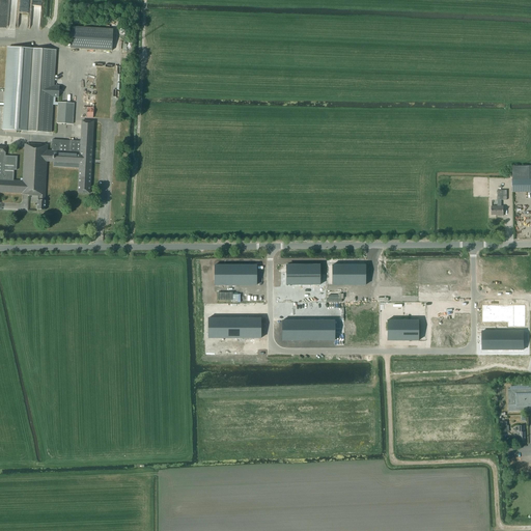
[(111,51),(113,30),(71,28),(70,50),(111,51)]
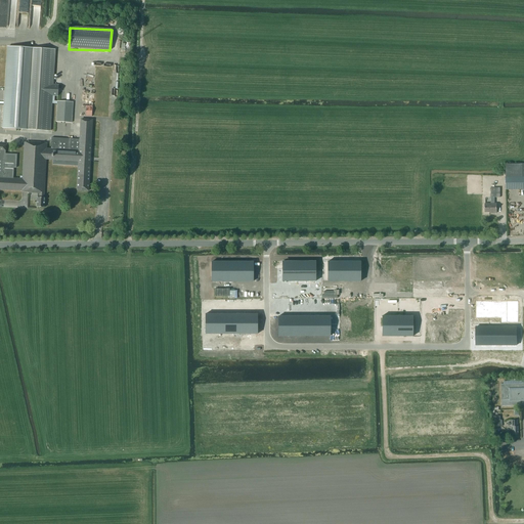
[(57,96),(58,92),(60,92),(60,89),(58,89),(58,85),(53,85),(55,49),(8,46),(3,128),(50,131),(52,96),(57,96)]
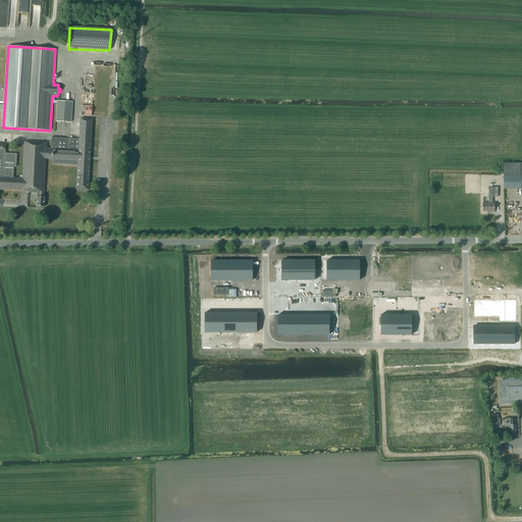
[(72,102),(57,101),(56,121),(71,122),(72,102)]
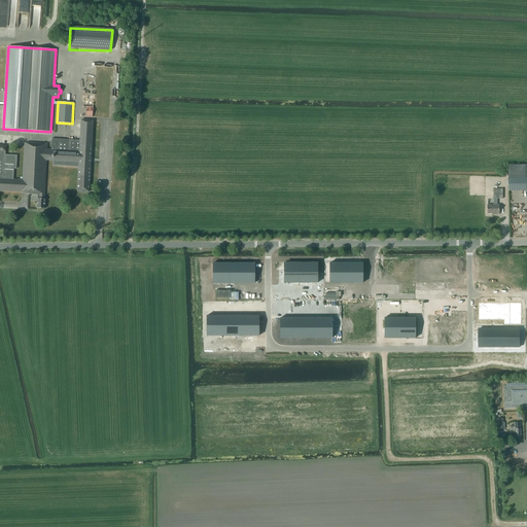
[(78,168),(77,189),(77,191),(89,192),(89,189),(93,121),(81,120),(80,140),(53,139),(51,150),(47,149),(45,161),(53,162),(53,166),(78,168)]
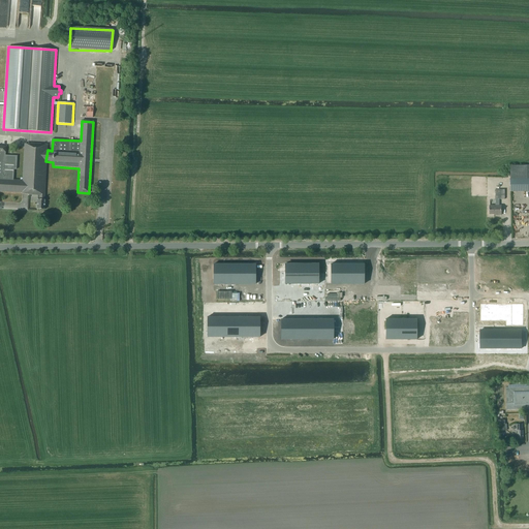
[(0,191),(22,193),(22,194),(28,194),(27,195),(39,195),(39,200),(36,199),(36,210),(43,210),(44,200),(43,199),(43,190),(45,161),(48,150),(48,145),(31,144),(31,145),(25,145),(23,181),(12,180),(13,169),(16,169),(17,156),(5,155),(6,147),(0,146),(0,191)]
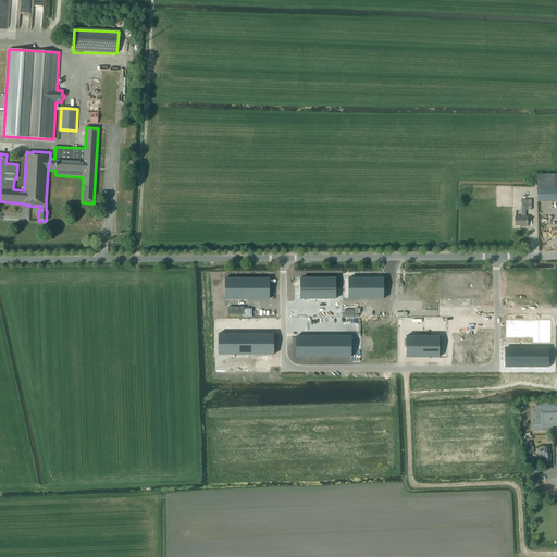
[(556,174),(537,174),(537,200),(539,202),(556,201),(556,174)]
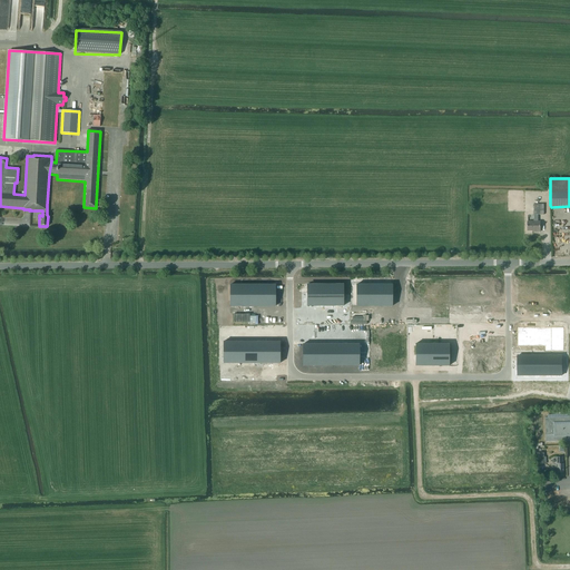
[(544,215),(544,205),(544,204),(534,204),(534,205),(534,222),(528,222),(528,231),(536,231),(536,232),(540,232),(540,222),(538,222),(538,215),(544,215)]
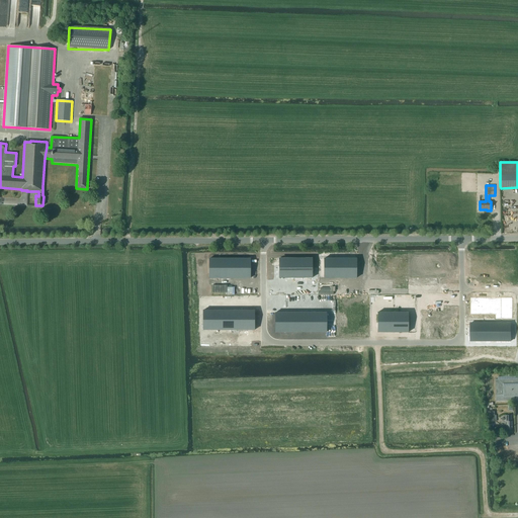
[(312,258),(279,258),(279,278),(312,278),(312,258)]
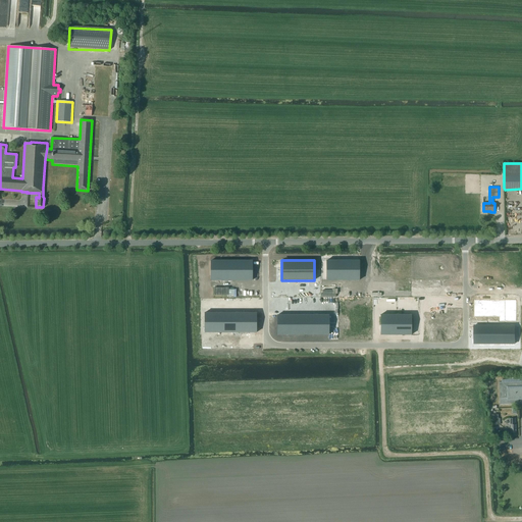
[(326,260),(326,280),(359,280),(359,260),(326,260)]
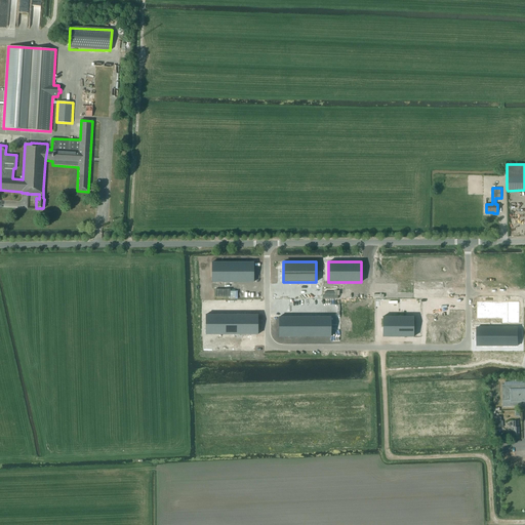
[(212,263),(212,278),(217,278),(217,283),(253,283),(253,263),(212,263)]
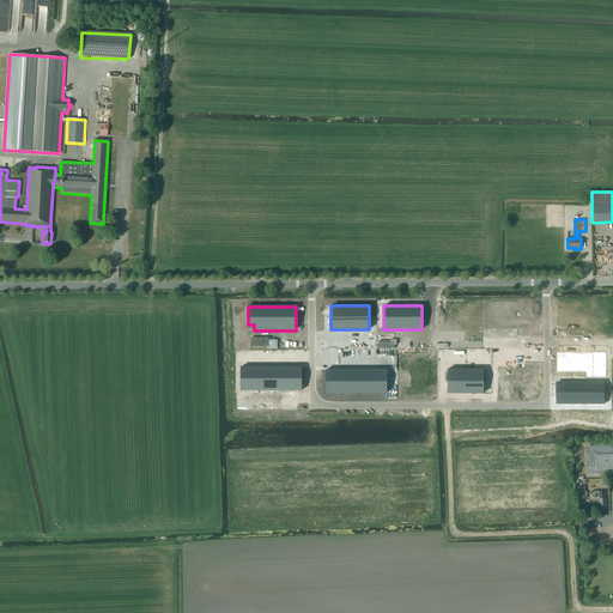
[(557,352),(557,371),(587,371),(587,377),(593,377),(593,352),(557,352)]
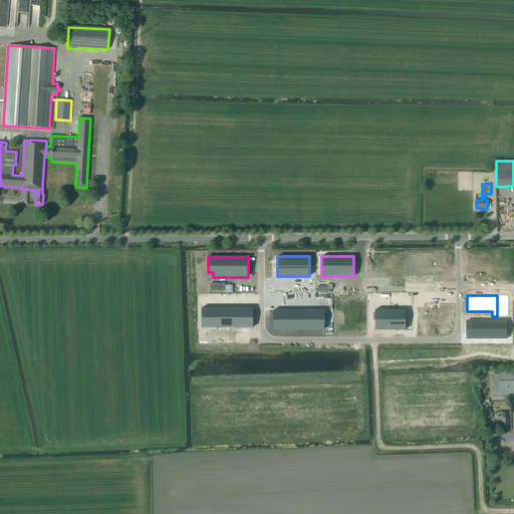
[(497,295),(497,316),(508,316),(508,295),(497,295)]
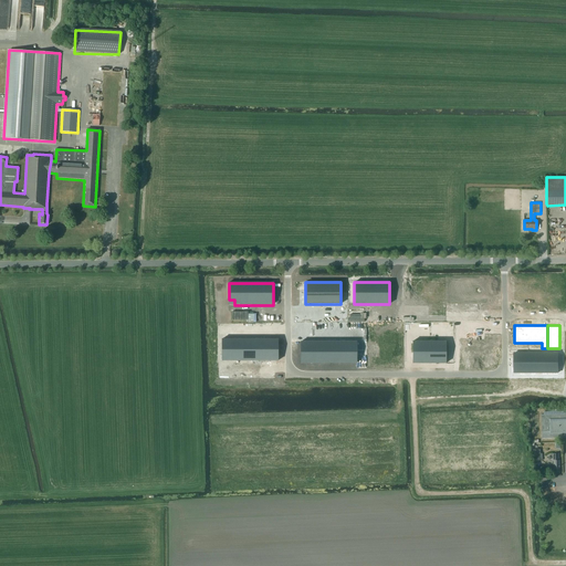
[(222,355),(222,360),(255,360),(266,360),(278,360),(278,339),(222,338),(222,344),(222,355)]
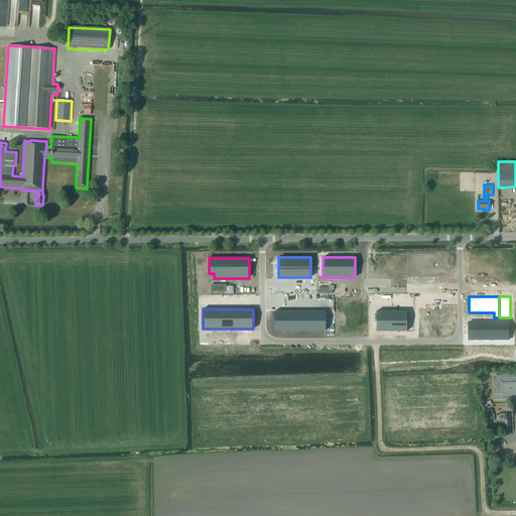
[(274,311),(274,331),(326,331),(325,310),(274,311)]
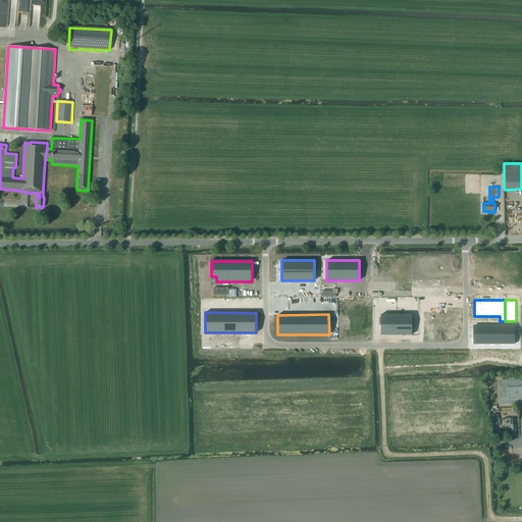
[(380,315),(380,335),(396,335),(396,315),(380,315)]
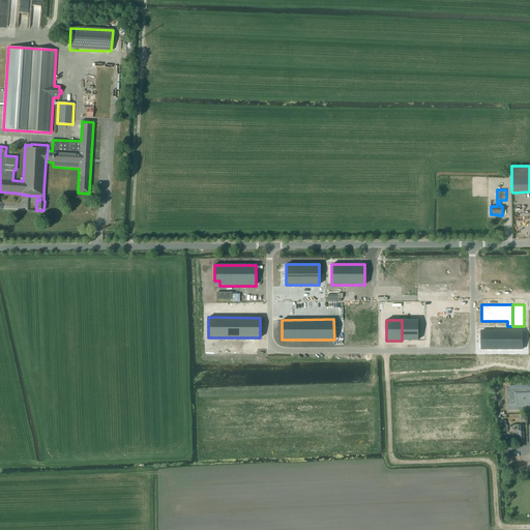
[(402,320),(402,341),(417,341),(417,320),(402,320)]
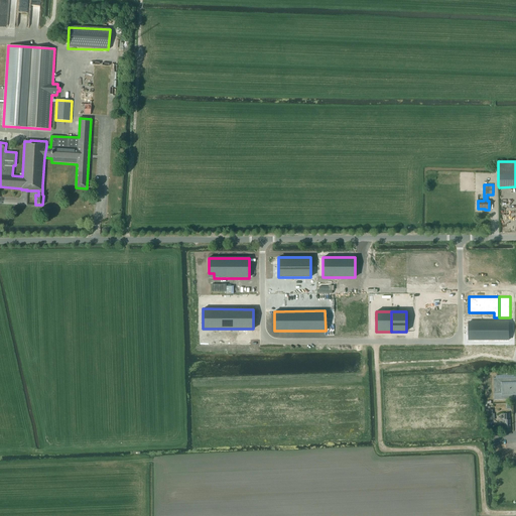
[(469,321),(469,340),(509,340),(509,321),(469,321)]
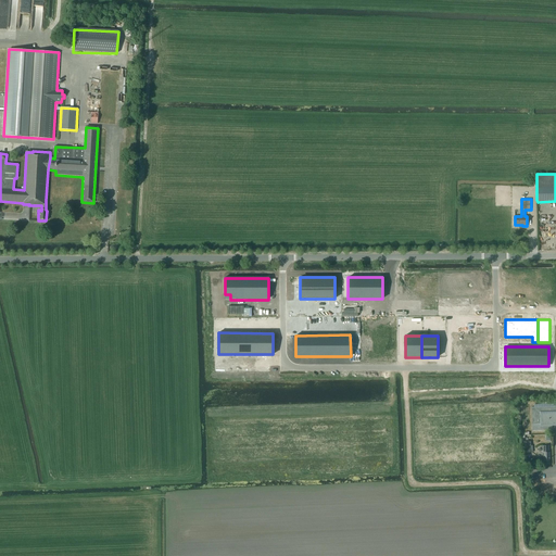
[(534,406),(532,406),(532,430),(555,429),(555,405),(555,406),(554,404),(546,404),(546,402),(541,402),(541,404),(534,404),(534,406)]
